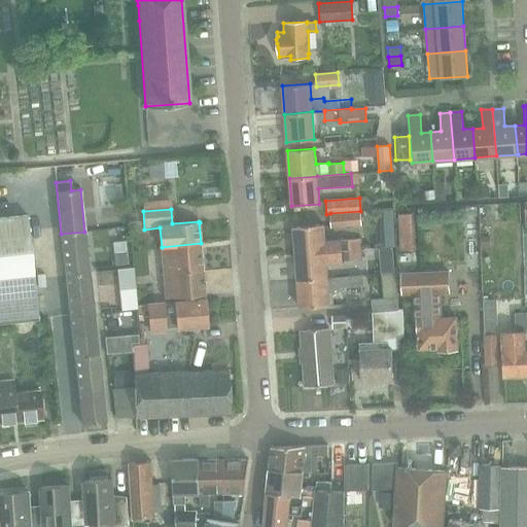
[(360,211),(330,213),(331,227),(361,225),(360,211)]
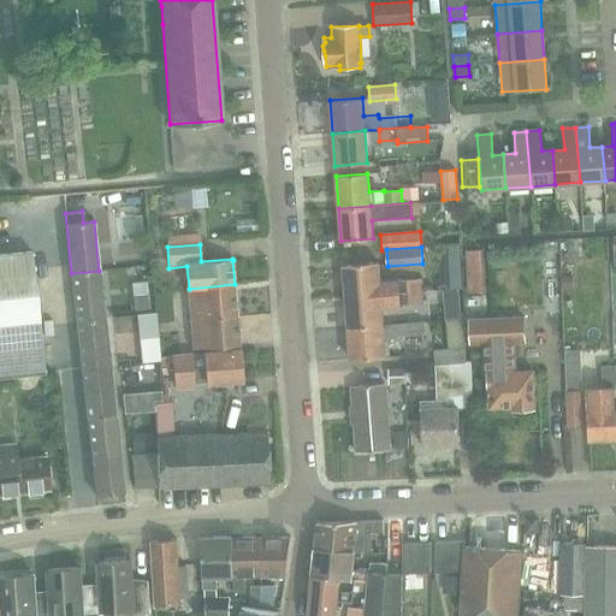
[(0,255),(0,373),(45,368),(33,252),(0,255)]
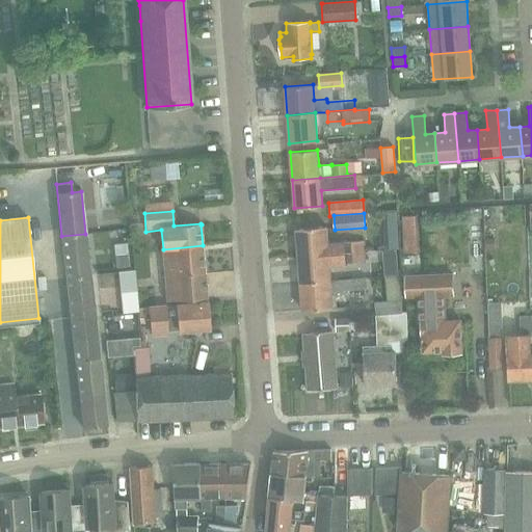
[(417,219),(420,250),(439,249),(436,217),(417,219)]
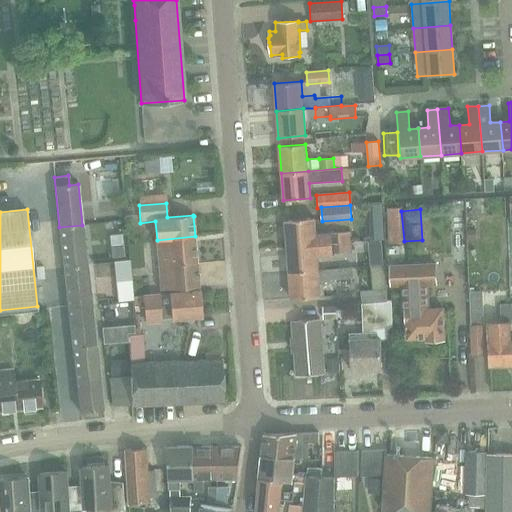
[(350,231),(315,234),(314,218),(285,220),(287,246),(350,241),(350,231)]
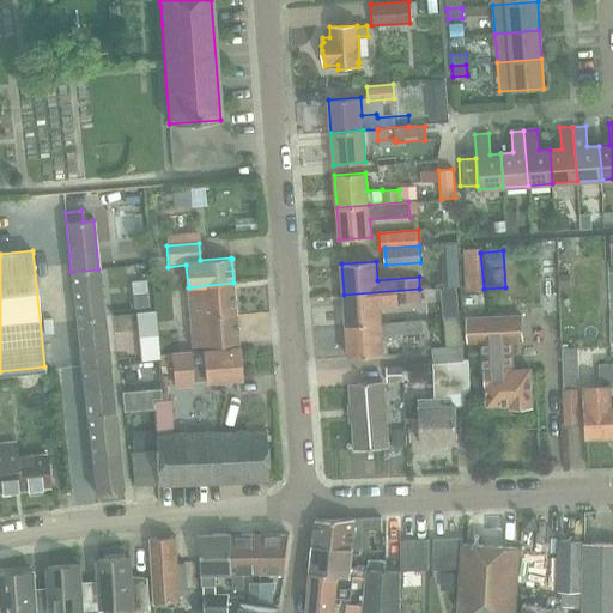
[(459,262),(461,296),(481,295),(479,261),(459,262)]
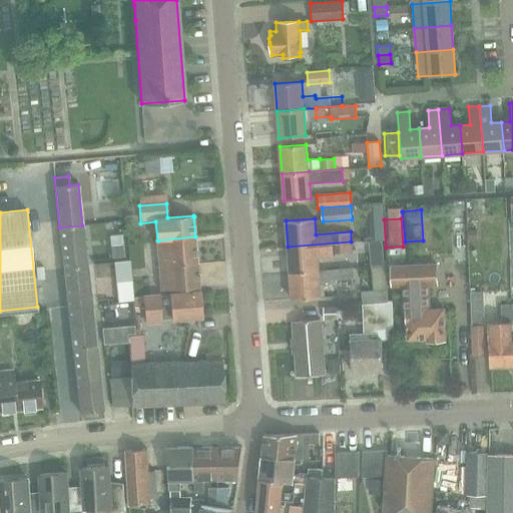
[(59,227),(63,269),(87,266),(82,225),(59,227)]
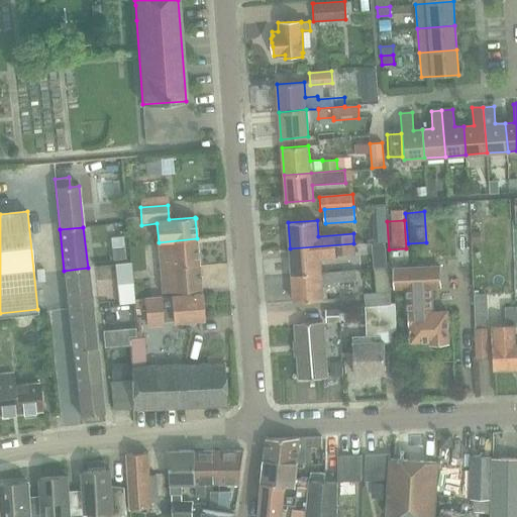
[(116,265),(129,264),(127,236),(113,238),(116,265)]
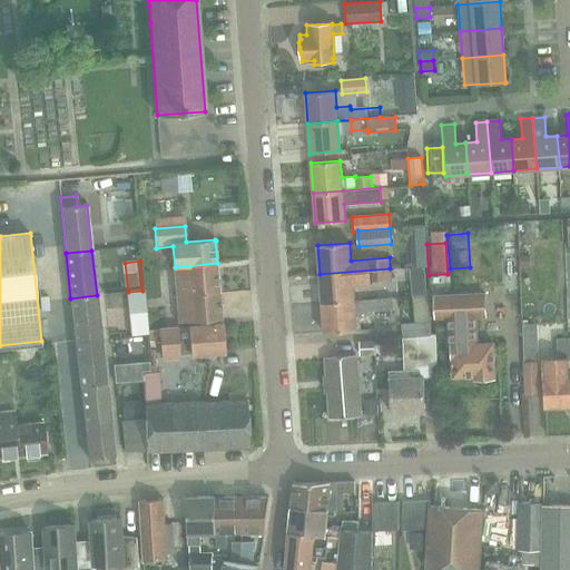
[(219,292),(217,263),(175,267),(179,323),(220,320),(218,292),(219,292)]
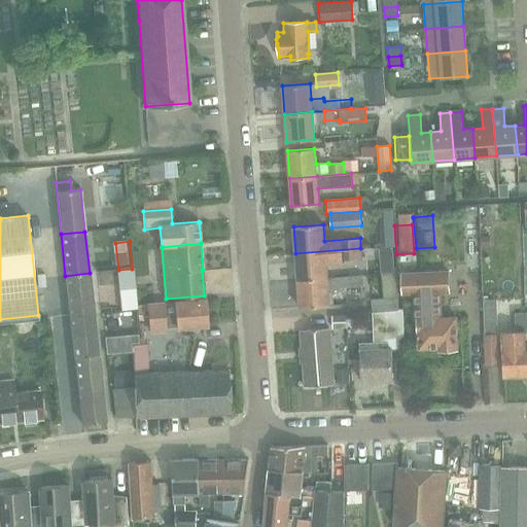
[(360,248),(295,253),(297,280),(327,278),(327,277),(326,262),(343,261),(343,260),(361,259),(360,248)]
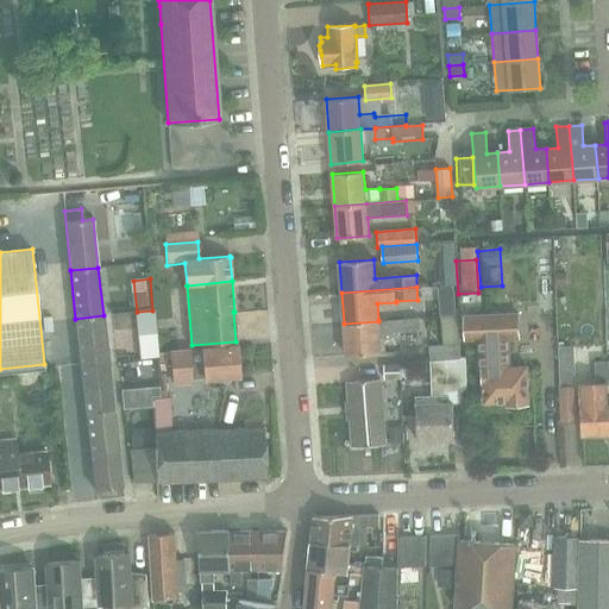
[(152,311),(137,312),(138,336),(155,334),(152,311)]
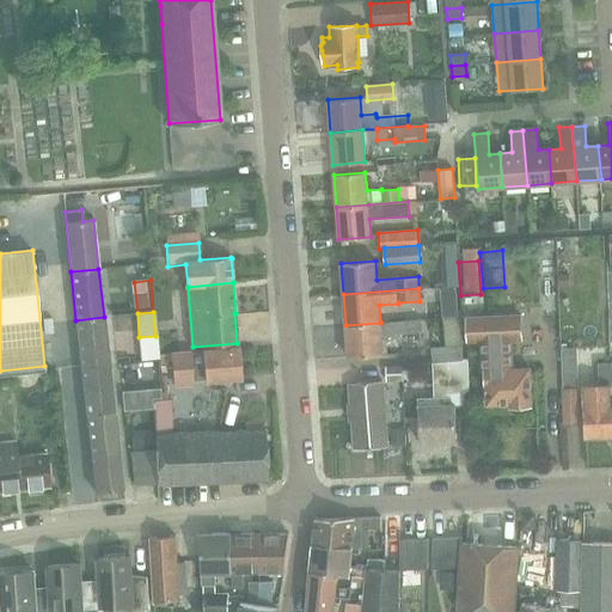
[(482,371),(484,371),(487,404),(509,404),(509,407),(531,405),(530,368),(512,368),(510,340),(521,340),(520,314),(466,317),(467,342),(481,341),(482,371)]
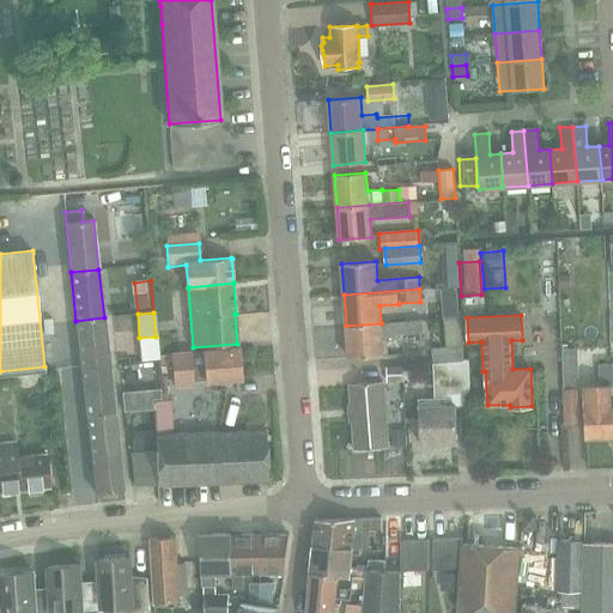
[(76,321),(82,368),(109,365),(104,317),(76,321)]
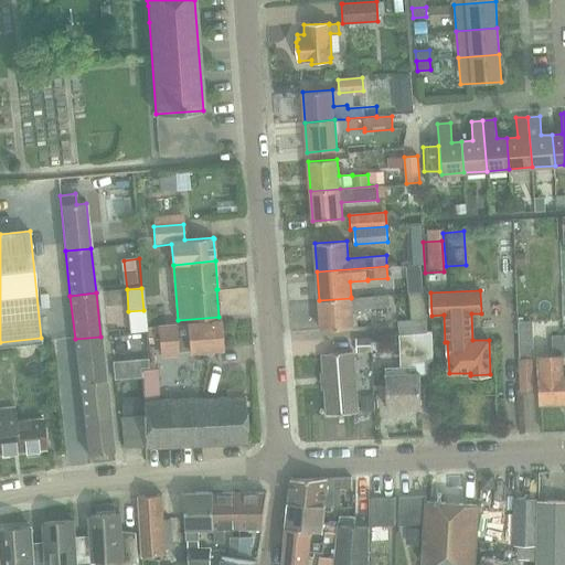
[(411,320),(397,321),(398,334),(400,334),(427,332),(427,331),(424,294),(424,292),(408,294),(409,295),(411,320)]
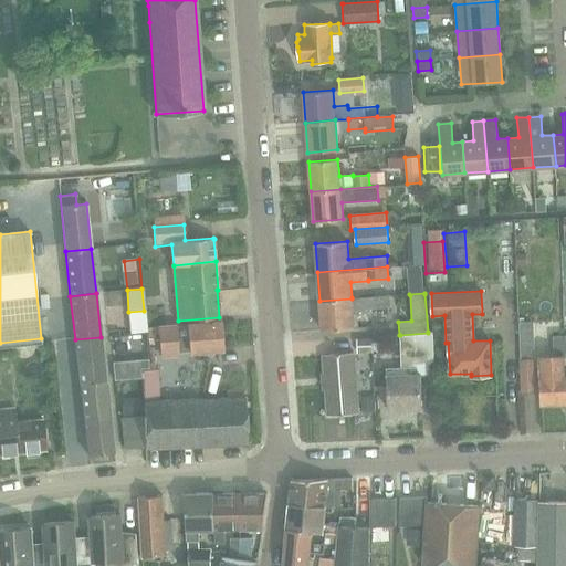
[(352,299),(320,301),(322,331),(354,328),(353,312),(364,311),(364,308),(390,306),(389,295),(352,297),(352,299)]
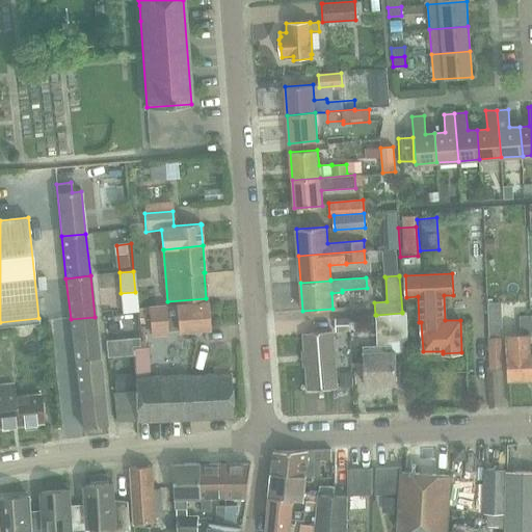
[(164,306),(148,307),(150,336),(166,335),(166,329),(178,328),(178,330),(209,327),(207,301),(169,304),(164,306)]
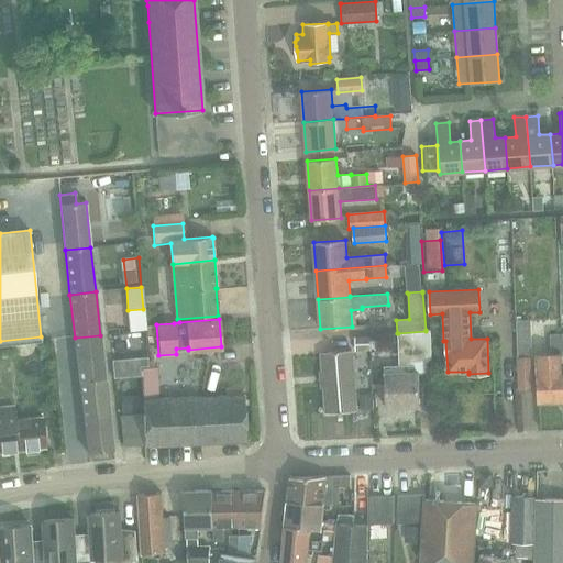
[(537,324),(537,344),(549,344),(549,324),(537,324)]
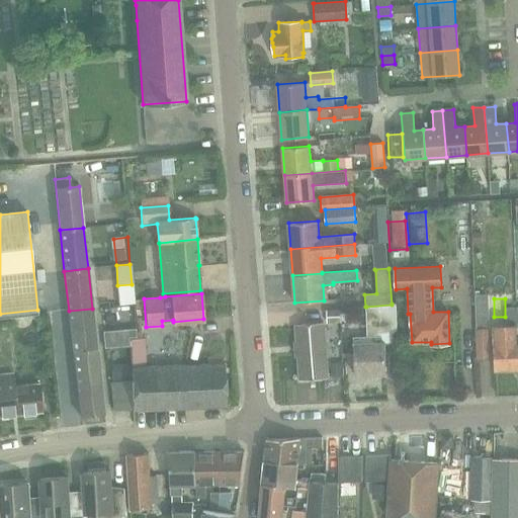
[(367,337),(353,338),(355,375),(385,374),(384,343),(398,342),(396,305),(392,305),(366,307),(367,337)]
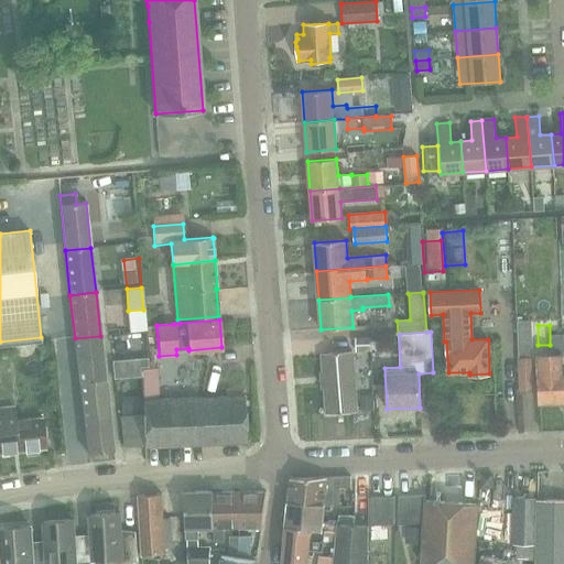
[(539,403),(563,401),(563,386),(563,347),(562,347),(562,335),(551,335),(551,356),(537,356),(539,403)]
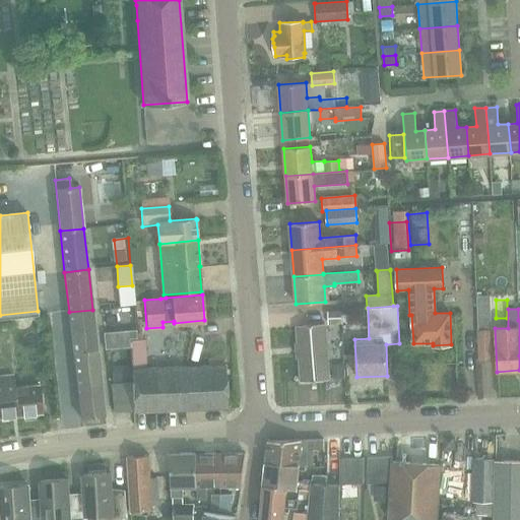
[(92,310),(69,312),(73,353),(98,351),(92,310)]
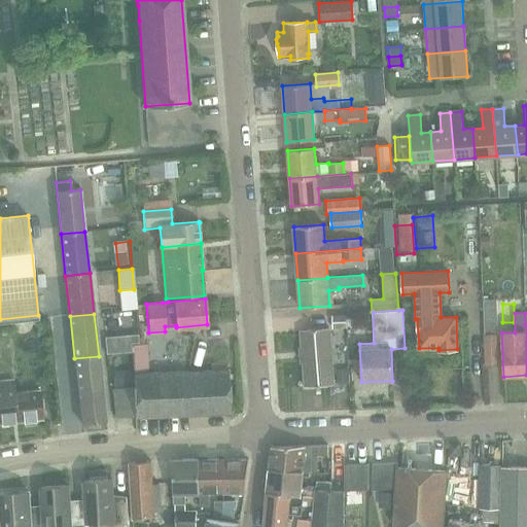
[(346,316),(331,316),(332,327),(346,327),(346,316)]
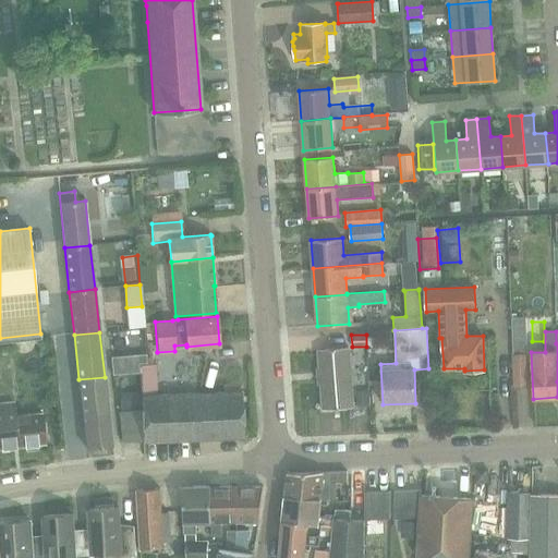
[(348,348),(318,350),(324,410),(353,407),(348,348)]
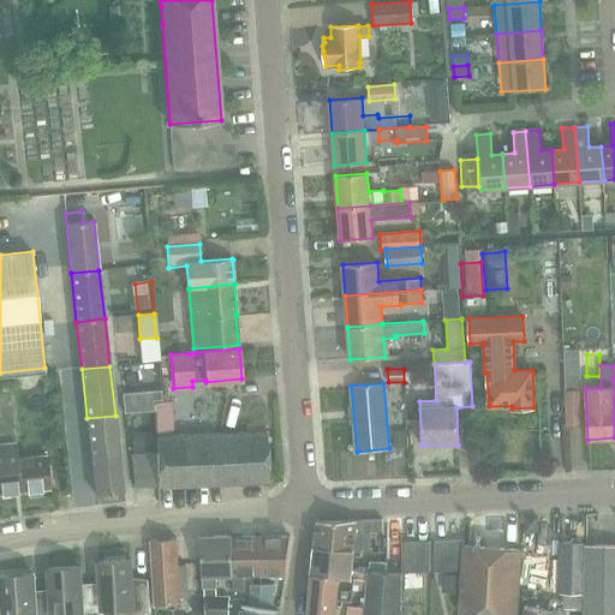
[(565,390),(566,424),(580,424),(579,390),(565,390)]
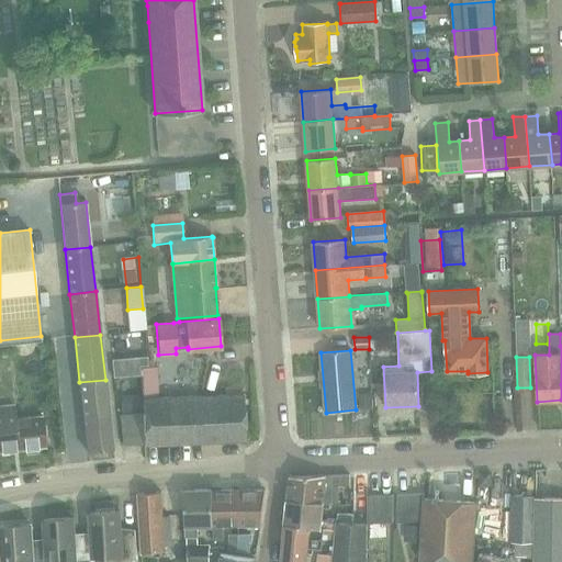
[(175,361),(159,361),(159,386),(176,386),(175,361)]
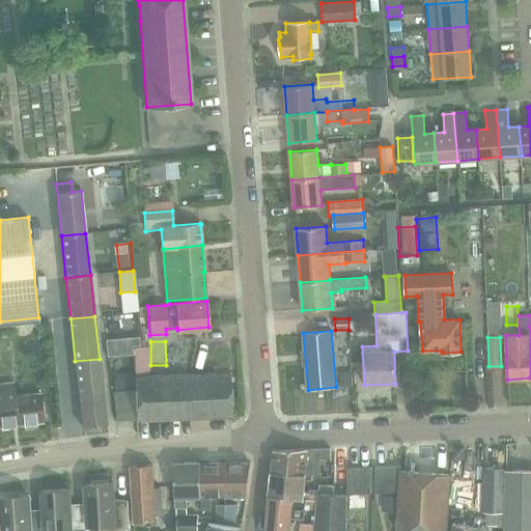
[(167,358),(191,358),(191,342),(167,342),(167,358)]
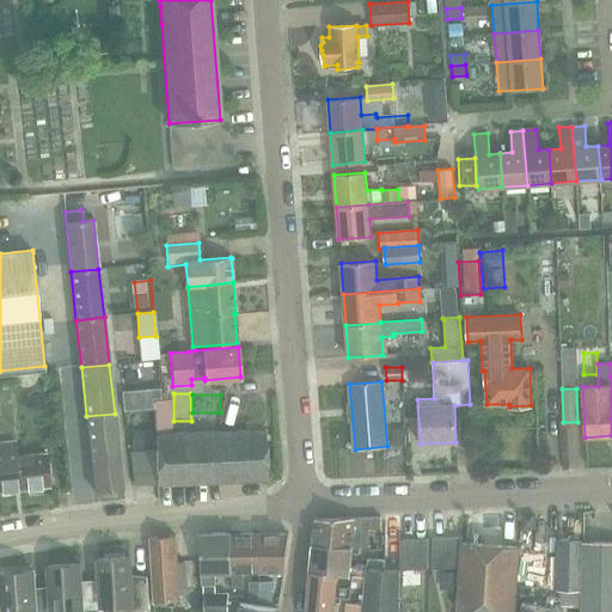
[(86,416),(90,456),(118,453),(115,414),(86,416)]
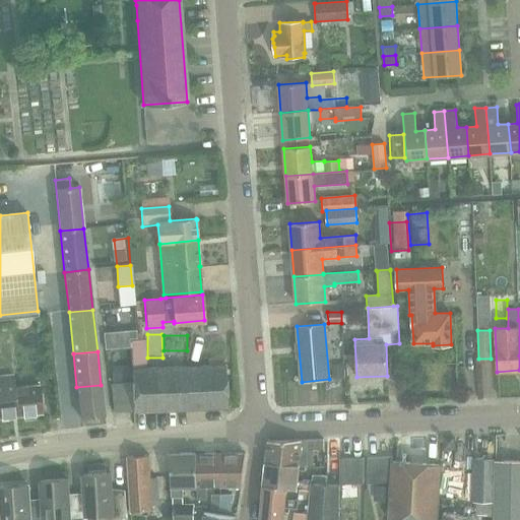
[(224,365),(131,369),(132,381),(133,411),(226,407),(224,365)]
